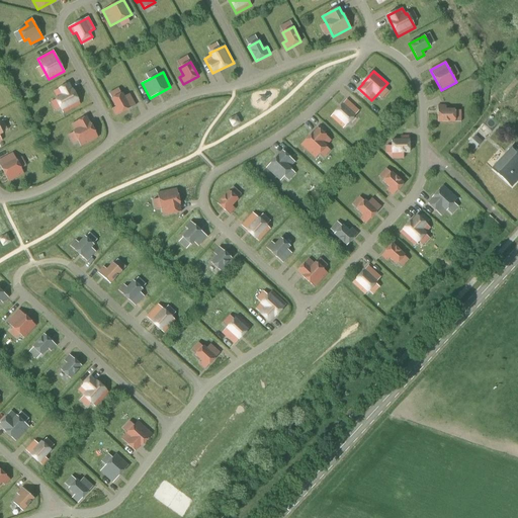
[(64,112),(80,104),(73,90),(71,91),(67,84),(54,91),(58,98),(56,98),(64,112)]
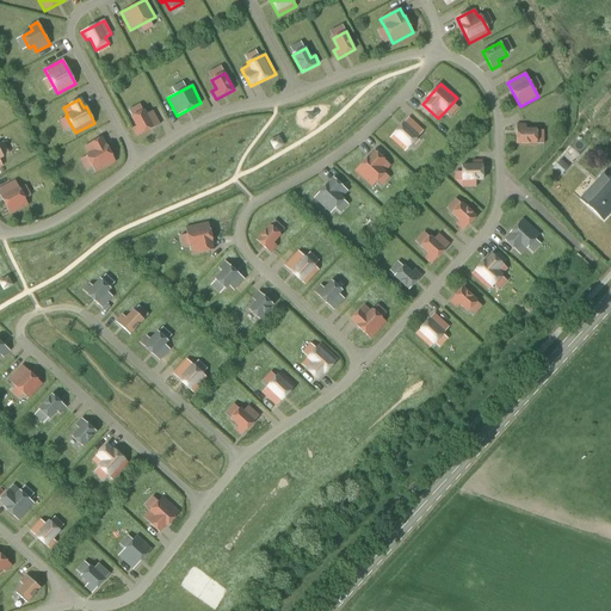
[(136,136),(160,124),(153,111),(147,115),(144,111),(131,117),(136,127),(133,129),(136,136)]
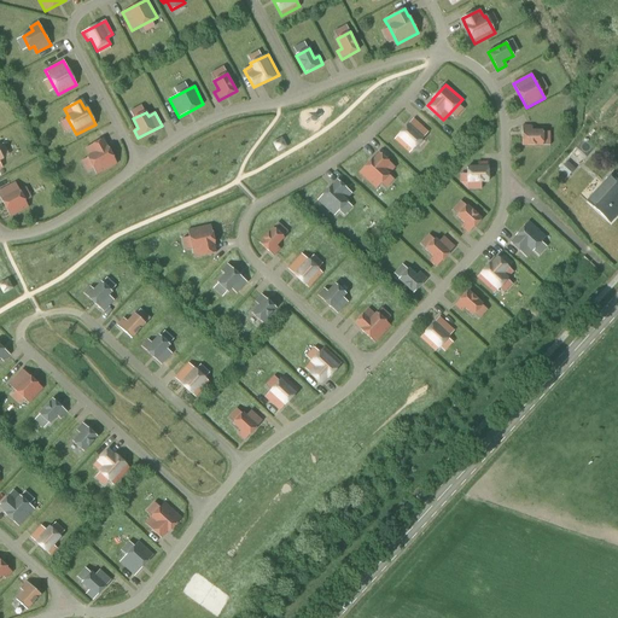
[(413,120),(395,139),(409,153),(427,133),(413,120)]
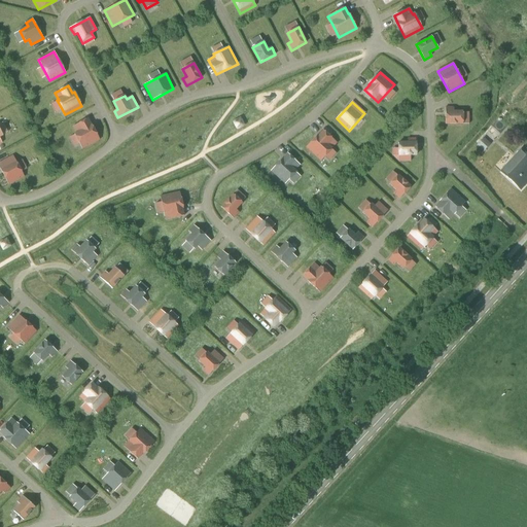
[(446,124),(463,124),(463,111),(454,111),(454,107),(446,107),(446,124)]
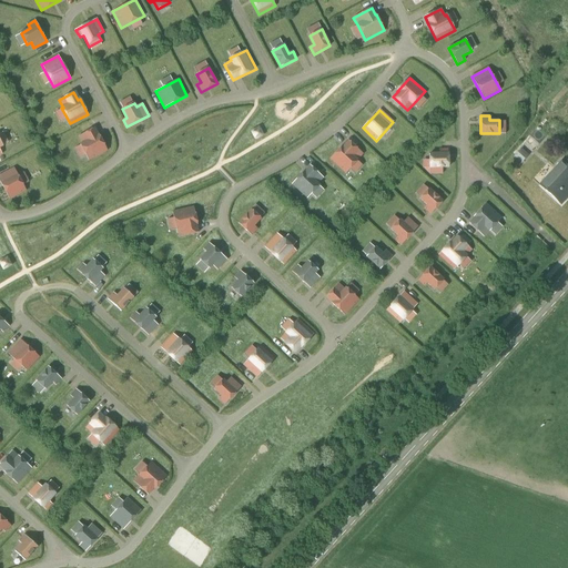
[(260,125),(253,130),(257,138),(265,133),(260,125)]
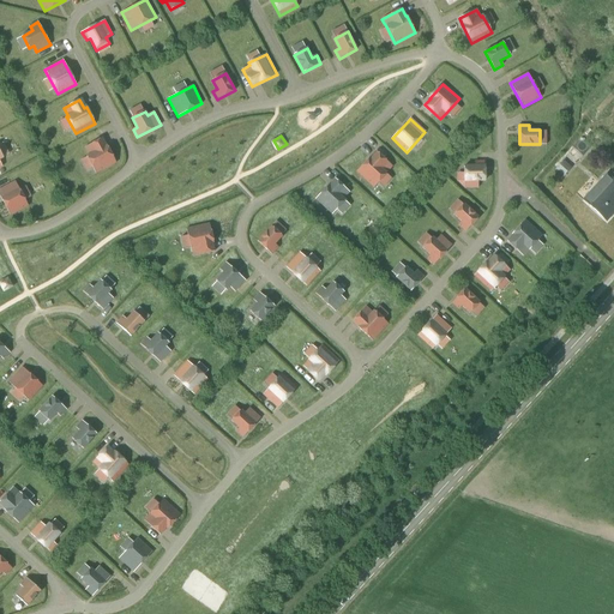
[(96,173),(116,162),(113,156),(113,155),(108,148),(107,145),(102,138),(84,148),(89,155),(86,156),(96,173)]
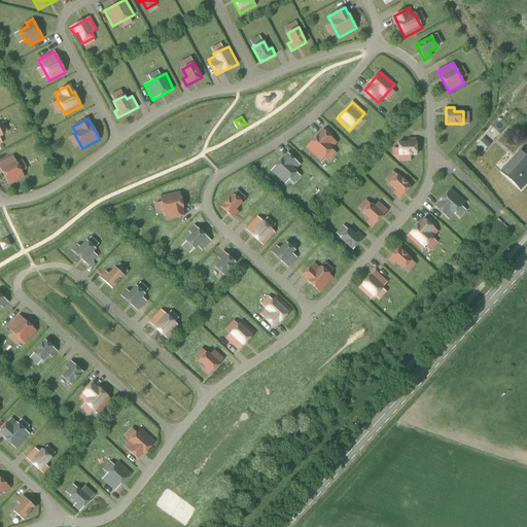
[(306,147),(321,161),(332,148),(331,148),(337,143),(323,131),(318,136),(317,135),(306,147)]
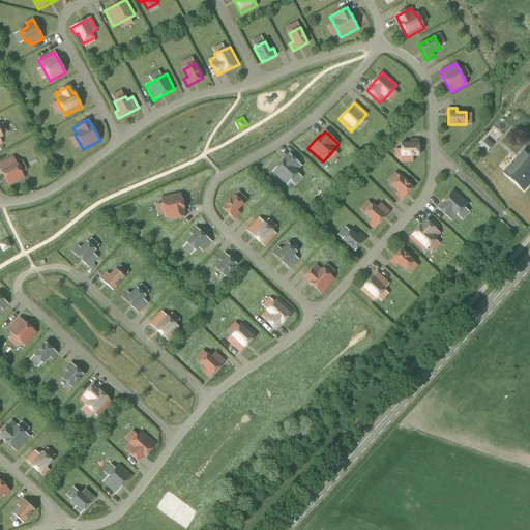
[(478,145),(484,151),(492,144),(486,138),(478,145)]
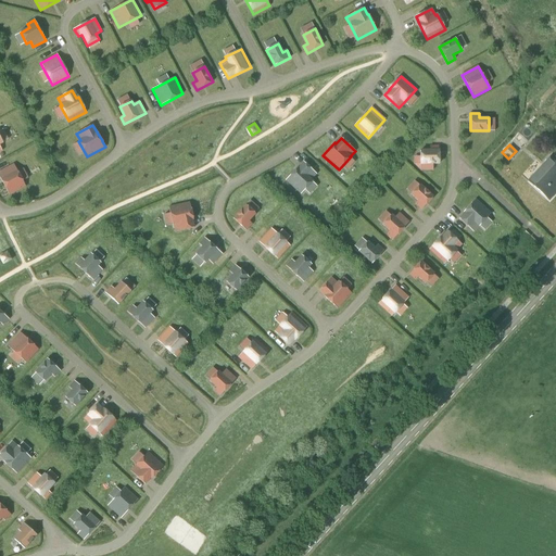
[(420,164),(439,163),(439,146),(430,147),(430,151),(420,151),(420,164)]
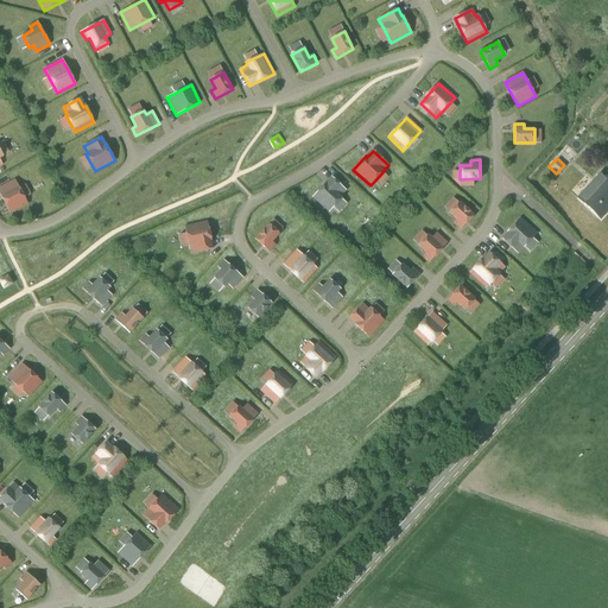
[(600,219),(607,210),(607,171),(602,176),(600,173),(576,198),(600,219)]
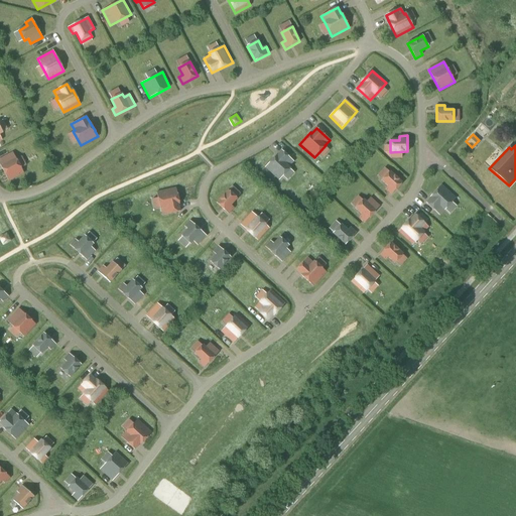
[(265,167),(279,180),(290,168),(288,166),(293,161),(281,150),(276,155),(265,167)]
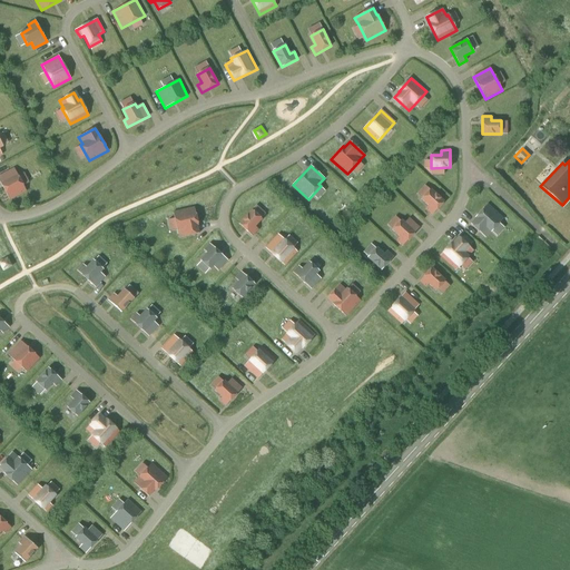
[(0,175),(0,182),(10,200),(26,192),(23,185),(19,176),(19,177),(13,168),(0,175)]
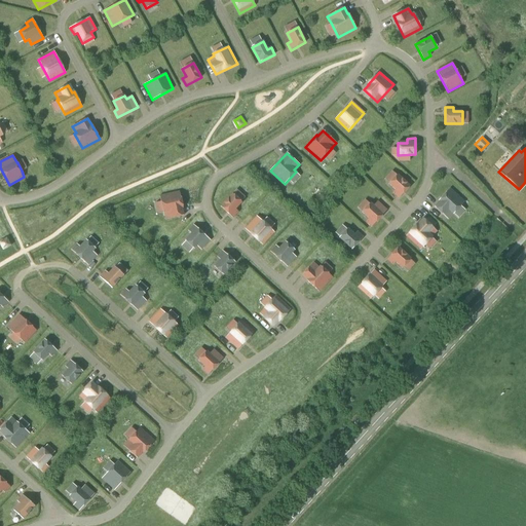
[(410,186),(397,175),(388,184),(396,190),(392,193),(399,198),(410,186)]
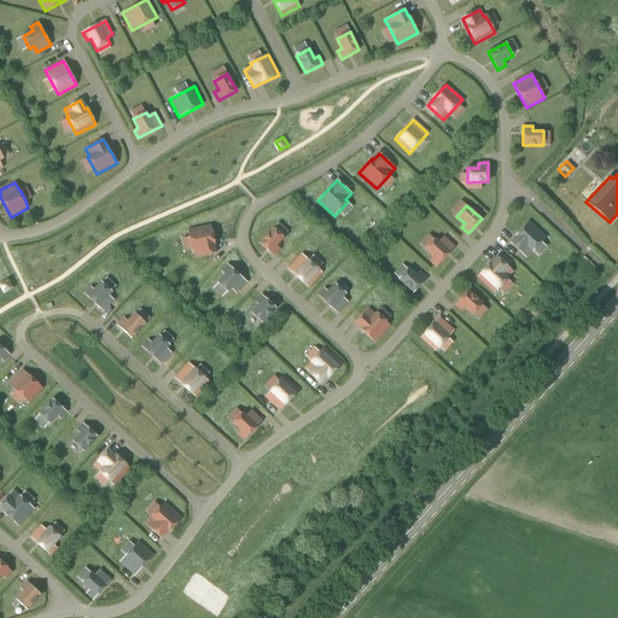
[(511,243),(526,257),(532,251),(532,252),(546,238),(528,221),(516,235),(516,237),(511,243)]
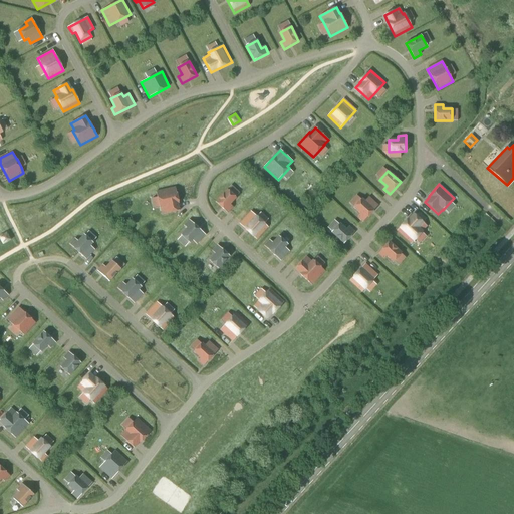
[(175,187),(157,192),(162,215),(180,210),(179,204),(179,203),(179,201),(179,200),(177,193),(175,187)]
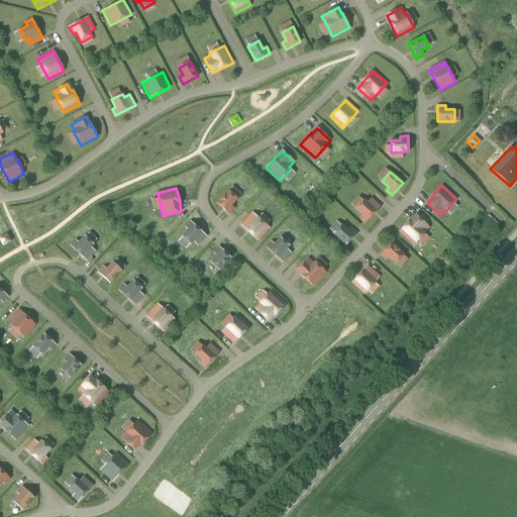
[(228,191),(216,203),(229,214),(234,208),(231,206),(237,199),(235,197),(230,192),(230,193),(228,191)]
